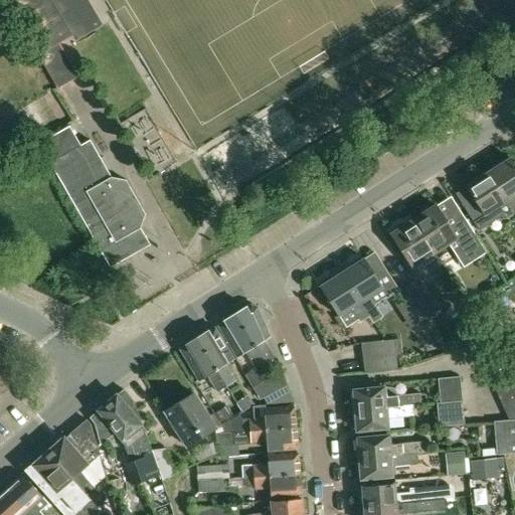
[(70,35),(49,0),(9,0),(41,53),(38,54),(57,89),(64,84),(76,76),(57,43),(70,35)]
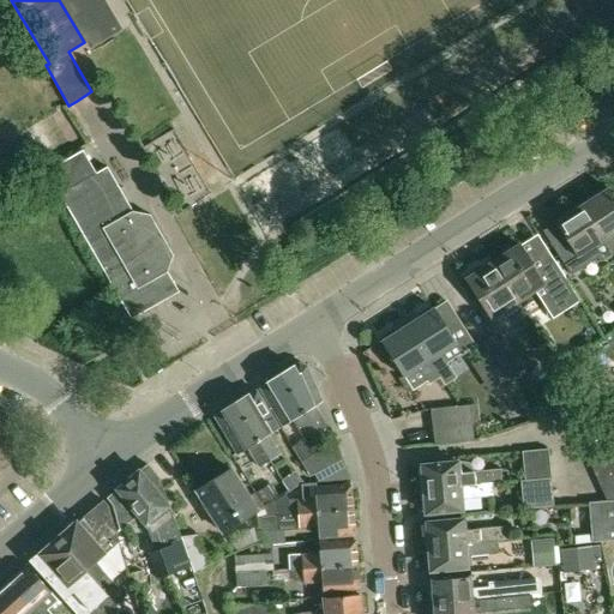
[(173,256),(150,215),(132,211),(114,180),(107,167),(96,174),(82,149),(46,170),(59,194),(116,295),(131,319),(179,293),(173,282),(167,284),(162,276),(167,272),(173,256)]
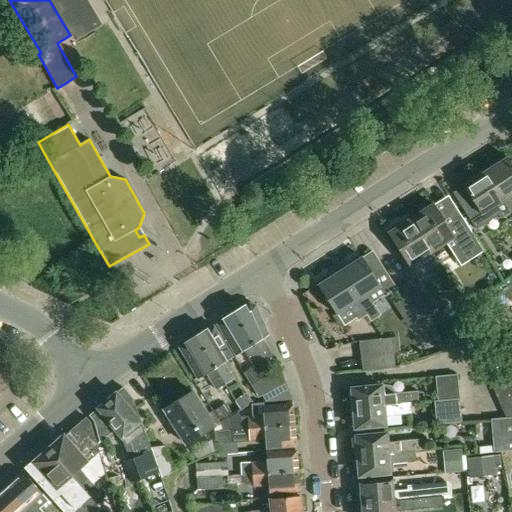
[(483,171),(503,202),(509,212),(511,210),(511,166),(506,157),(483,171)]
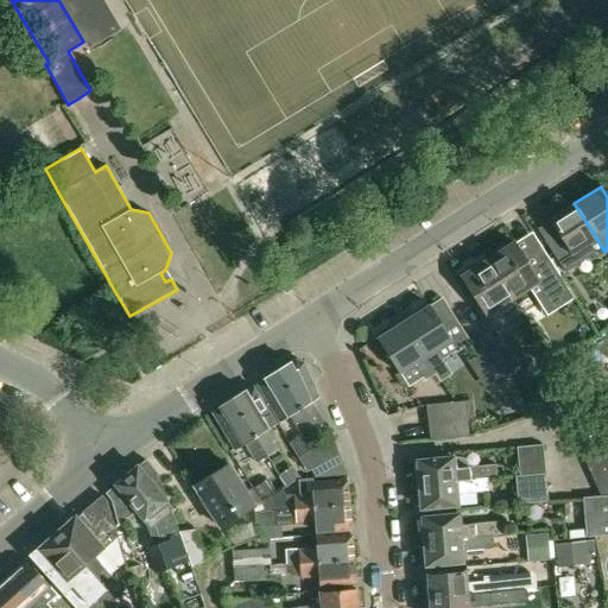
[(594,259),(605,252),(597,240),(574,203),(549,220),(557,233),(545,241),(565,274),(572,268),(567,259),(587,247),(594,259)]
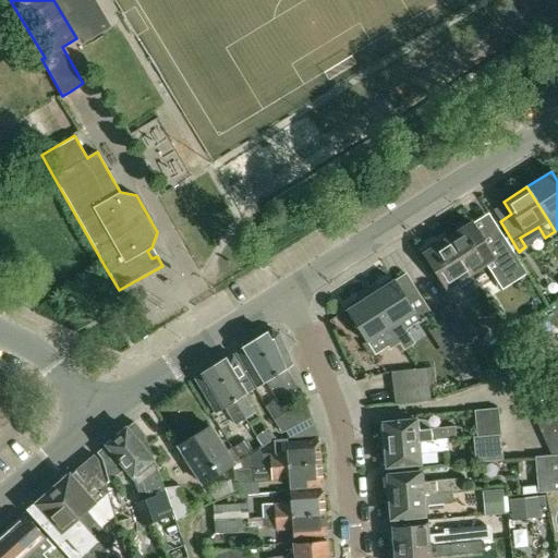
[(471,222),(448,238),(471,275),(494,261),(506,278),(523,267),(502,235),(486,245),(471,222)]
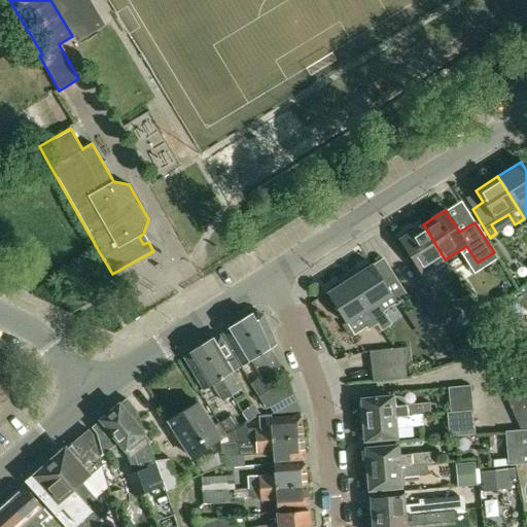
[(411,267),(417,277),(418,277),(445,259),(423,224),(399,239),(416,264),(411,267)]
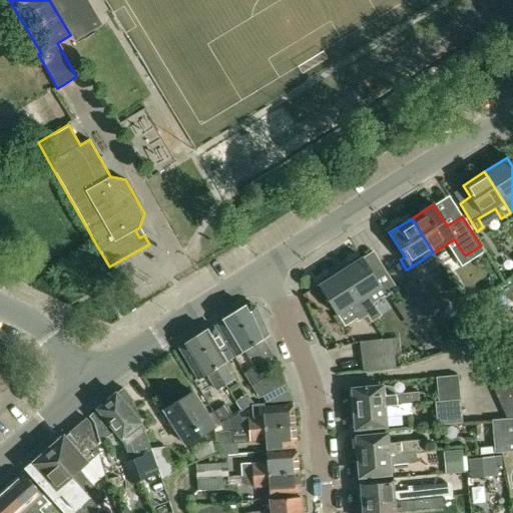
[(372,273),(362,258),(340,272),(367,316),(372,322),(381,316),(369,297),(381,288),(386,296),(396,289),(382,267),(372,273)]
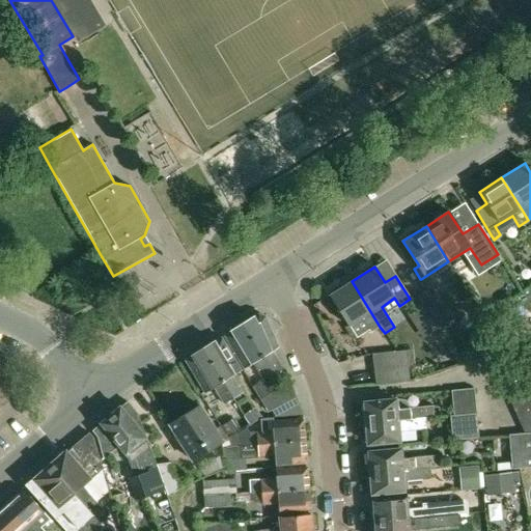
[(380,327),(352,281),(329,296),(348,326),(350,327),(362,318),(371,332),(380,327)]
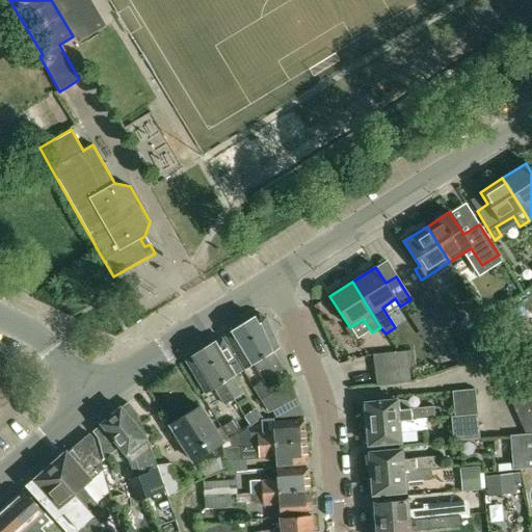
[(436,329),(448,321),(428,290),(417,298),(436,329)]
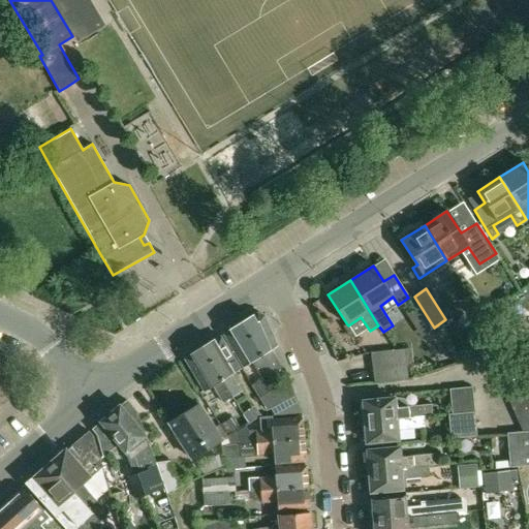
[(271,349),(276,345),(263,316),(265,315),(257,313),(257,314),(253,316),(253,315),(229,330),(230,331),(223,335),(243,366),(252,361),(262,377),(274,372),(281,367),(271,349)]
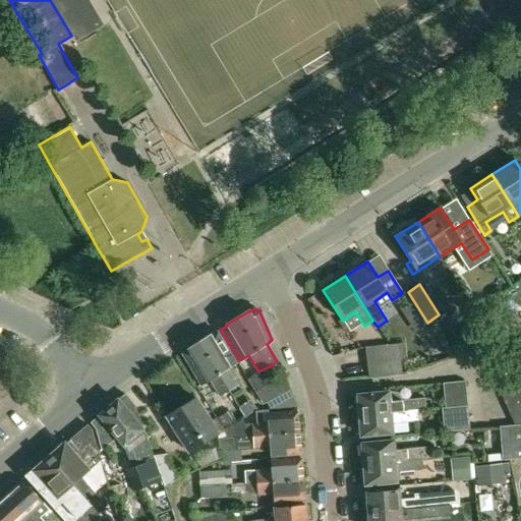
[(503,322),(497,325),(502,337),(507,347),(513,344),(503,322)]
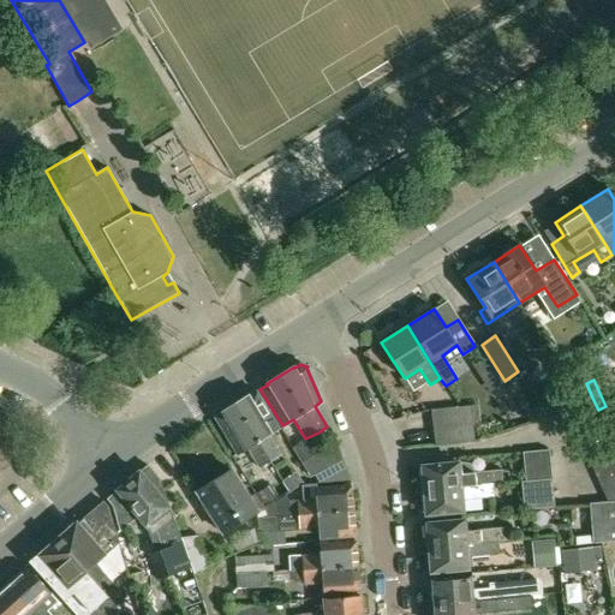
[(249,395),(234,404),(270,461),(280,455),(268,435),(279,429),(256,392),(249,396),(249,395)]
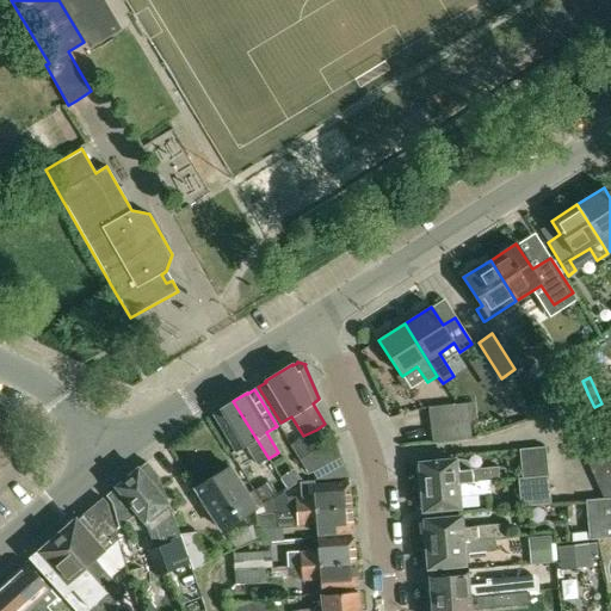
[(610,399),(602,403),(594,407),(599,419),(610,414),(610,399)]
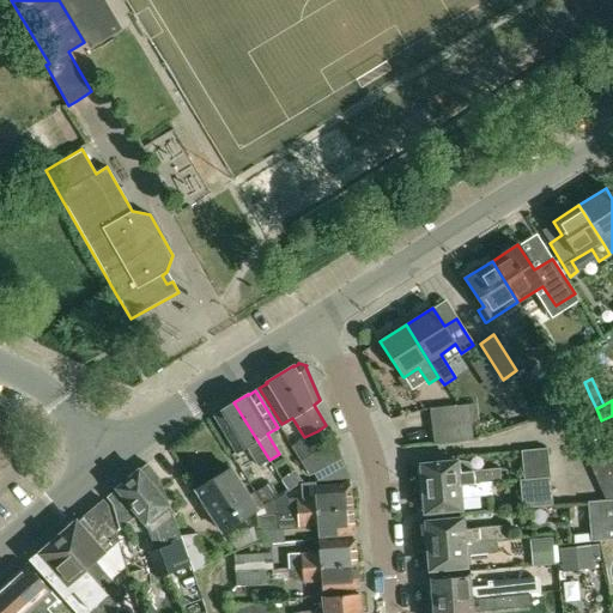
[(220,426),(224,432),(236,453),(247,447),(259,467),(269,460),(234,402),(220,411),(222,412),(214,417),(220,426)]
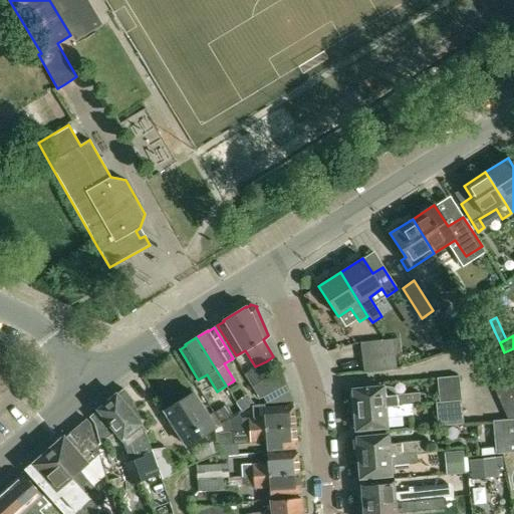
[(361,357),(395,354),(394,347),(393,339),(359,343),(361,357)]
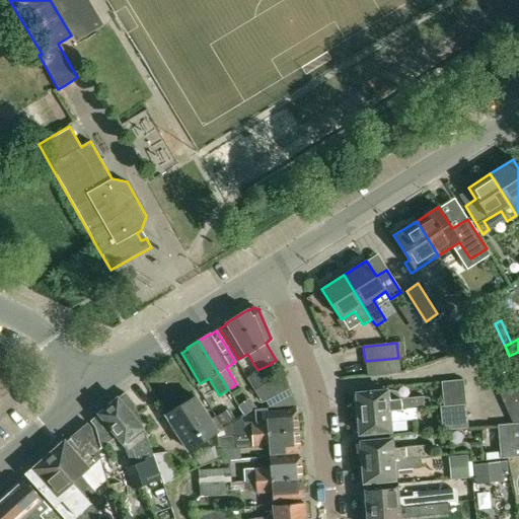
[(518,352),(509,356),(514,366),(518,374),(518,377),(518,352)]
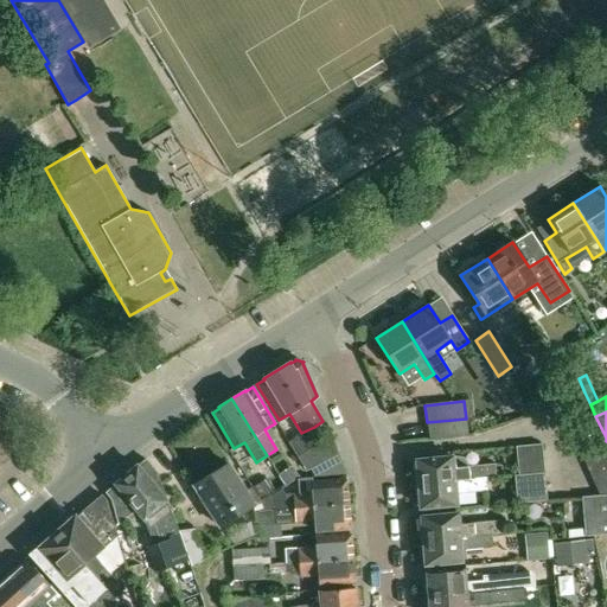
[(466,422),(466,419),(427,422),(429,440),(467,436),(466,422)]
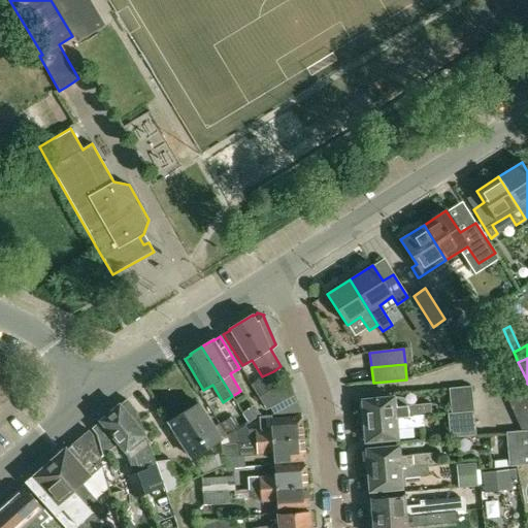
[(527,381),(523,372),(500,382),(504,391),(527,381)]
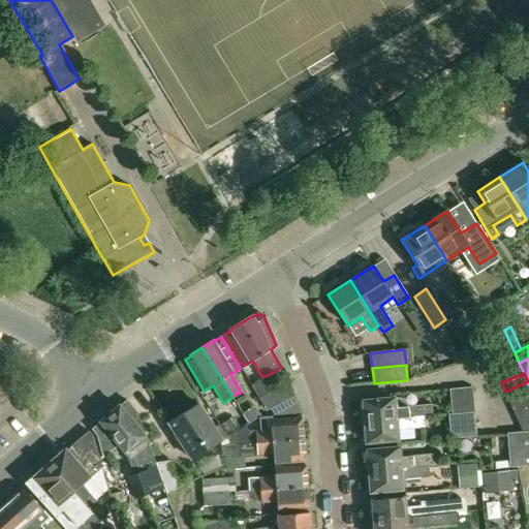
[(271,391),(259,398),(267,409),(269,408),(274,405),(294,397),(298,396),(290,379),(270,389),(271,391)]
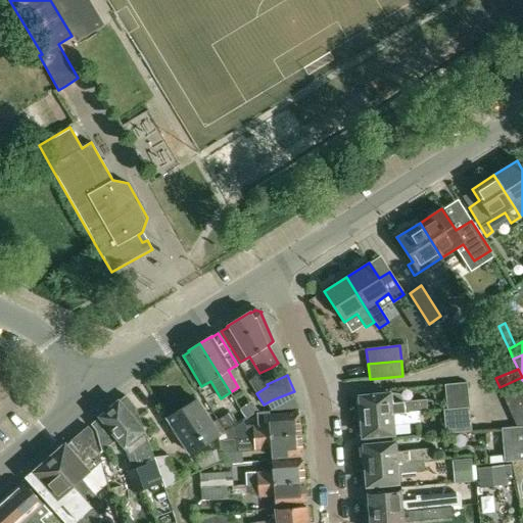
[(504,397),(522,387),(522,380),(522,377),(500,387),(504,397)]
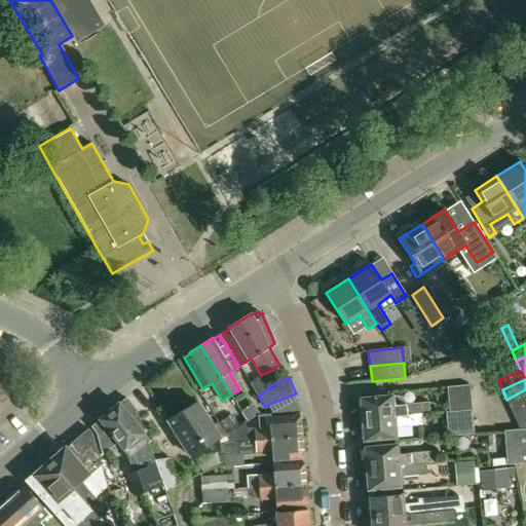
[(447,387),(449,412),(472,410),(470,385),(447,387)]
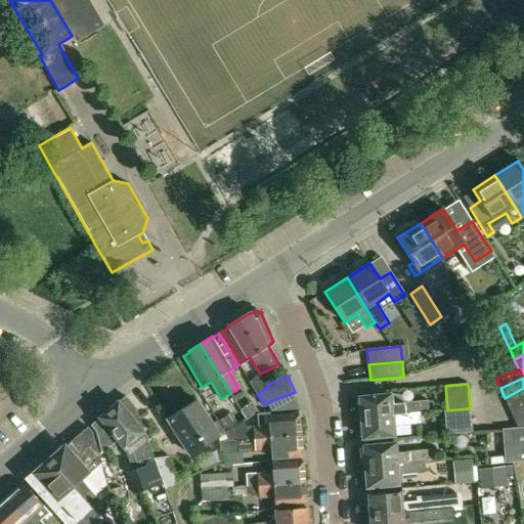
[(523,399),(523,388),(505,398),(509,407),(523,399)]
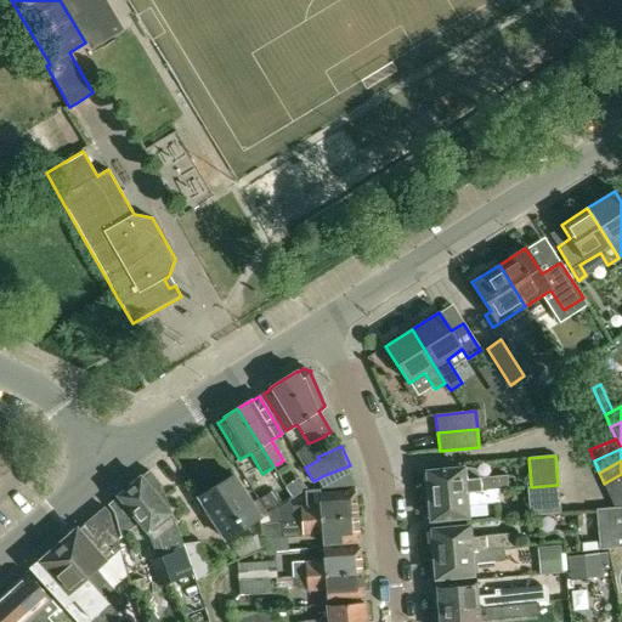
[(428,497),(497,491),(508,490),(507,476),(478,480),(476,475),(473,471),(468,470),(463,470),(463,469),(427,473),(427,475),(424,475),(425,487),(428,487),(428,497)]
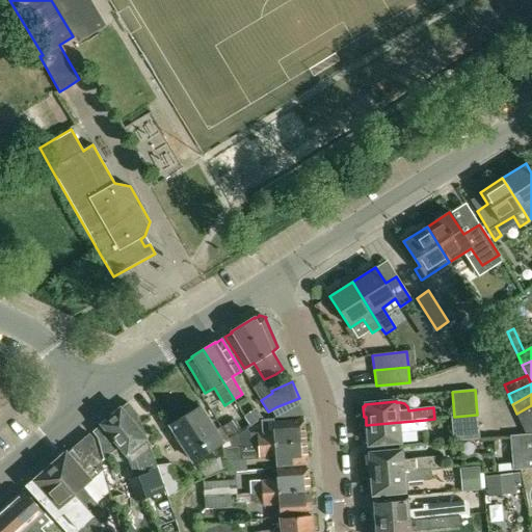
[(101,424),(101,425),(111,435),(127,454),(142,498),(164,489),(156,466),(138,416),(128,402),(121,409),(120,407),(101,424)]
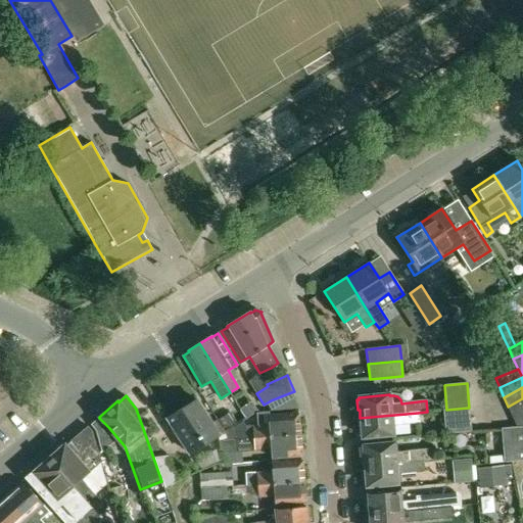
[(512,416),(522,410),(522,398),(508,407),(512,416)]
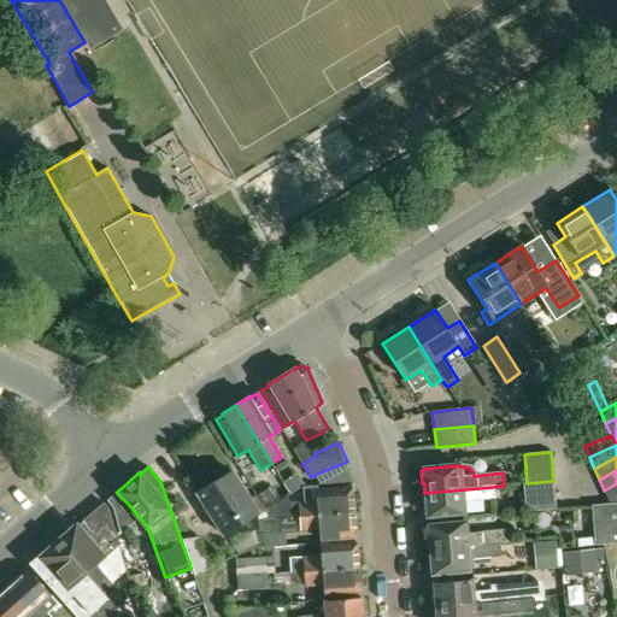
[(259,519),(271,518),(265,509),(257,495),(250,499),(233,471),(199,493),(224,535),(259,515),(259,519)]
